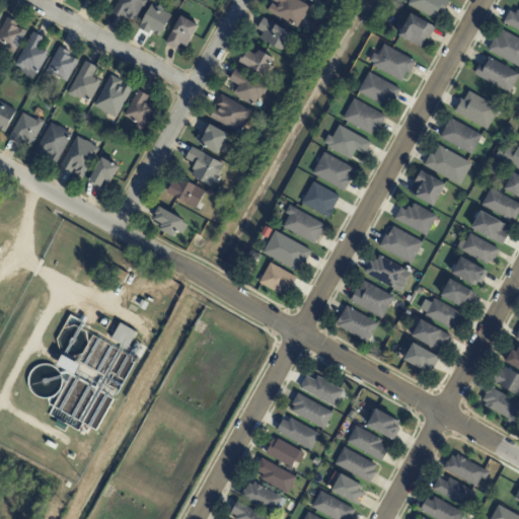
[(145,0),(145,1),(146,2),(143,8),(142,8),(133,23),(126,19),(128,16),(125,14),(122,20),(112,14),(119,0),(145,0)]
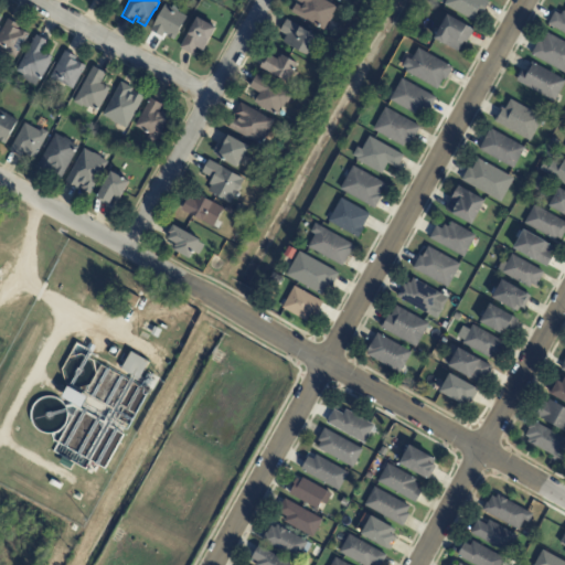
[(320,0),(336,9),(331,17),(333,18),(329,24),(328,23),(322,32),(290,14),(295,6),(300,9),(302,6),(297,3),(298,0),(320,0)]
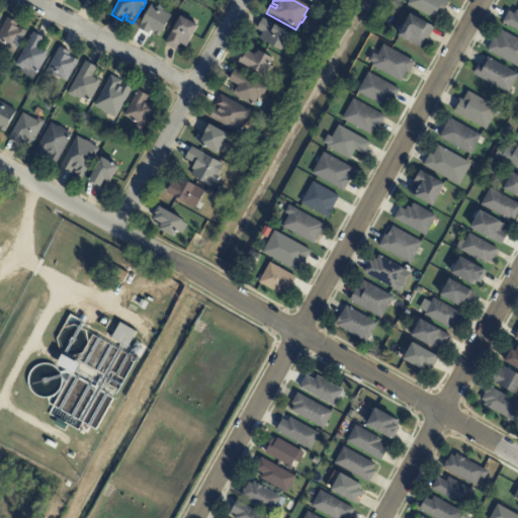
[(448,4),(442,15),(437,12),(433,20),(407,6),(410,0),(442,0),(448,3),(448,4)]
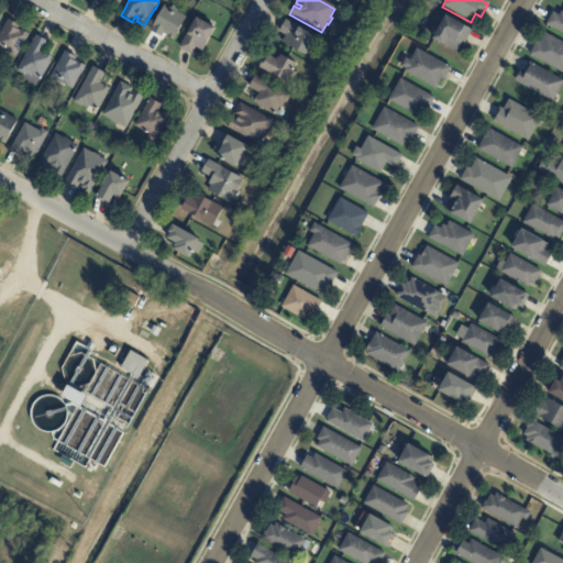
[(170,10),(186,18),(173,42),(166,39),(166,37),(163,35),(162,39),(150,32),(163,7),(170,10)]
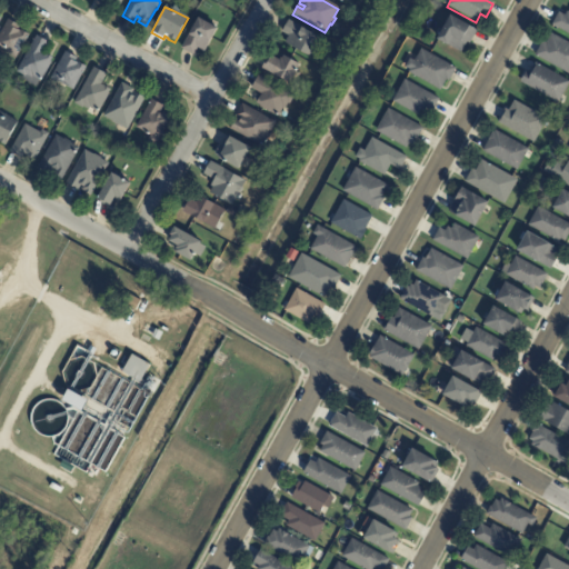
[(568,33),(551,25),(559,12),(565,15),(567,11),(568,11),(568,33)]
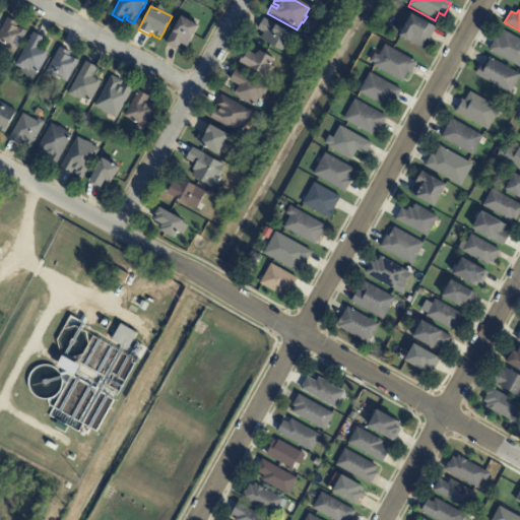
[(436,30),(430,42),(426,41),(420,50),(398,39),(409,16),(436,29),(436,30)]
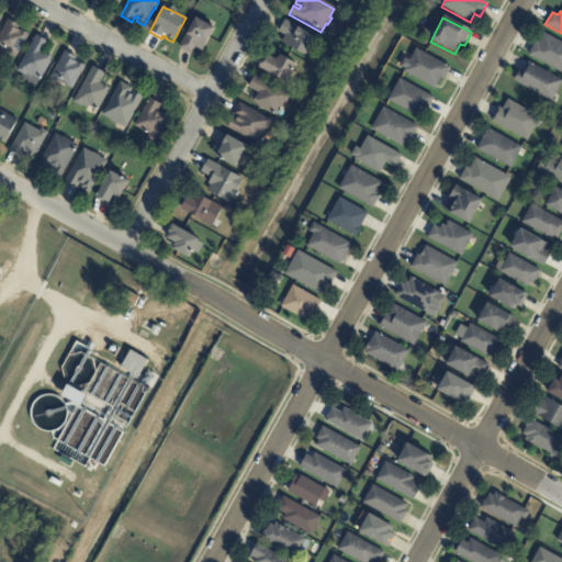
[(208,25),(215,30),(203,52),(197,48),(193,55),(181,48),(188,36),(197,20),(208,25)]
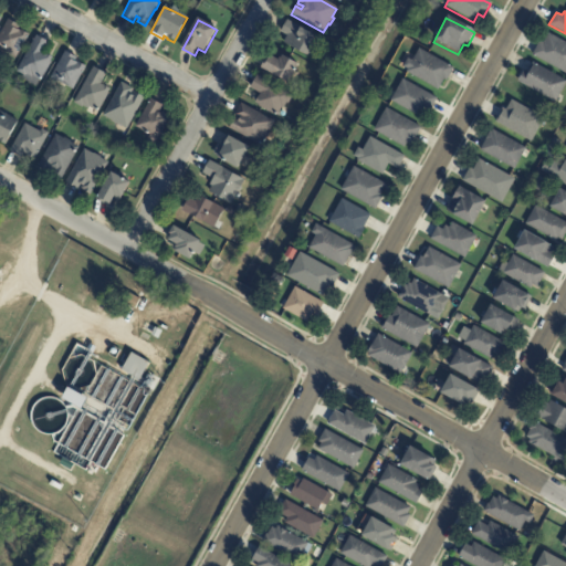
[(314,44),(307,56),(284,43),(289,35),(282,32),(290,20),(301,27),(300,28),(317,38),(314,44)]
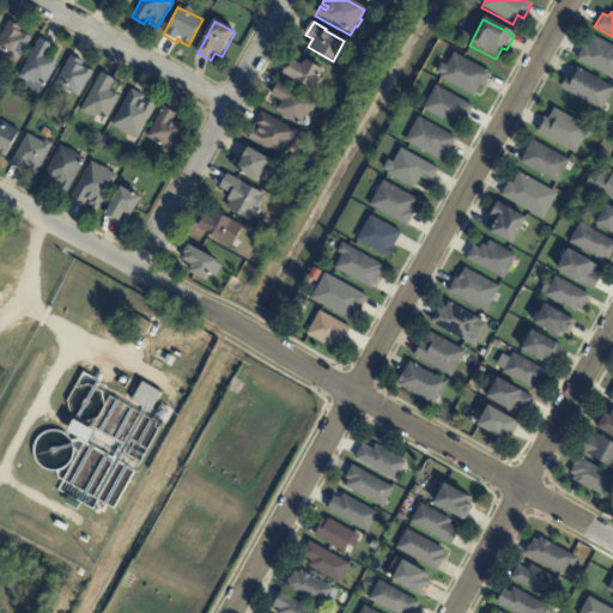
[(10,24),(19,30),(18,32),(30,40),(16,65),(0,55),(0,35),(7,23),(10,24)]
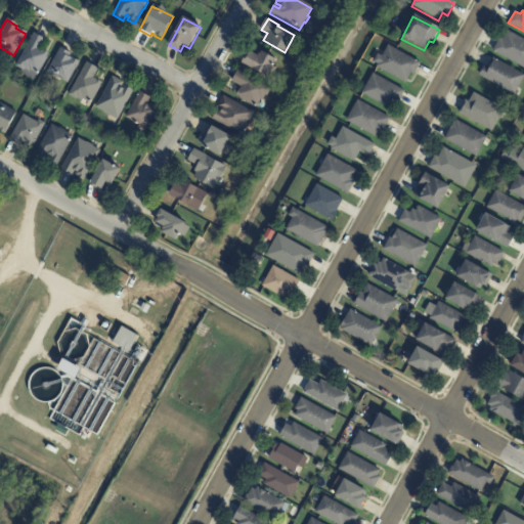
[(326,25),(334,28),(331,34),(323,31),(326,25)]
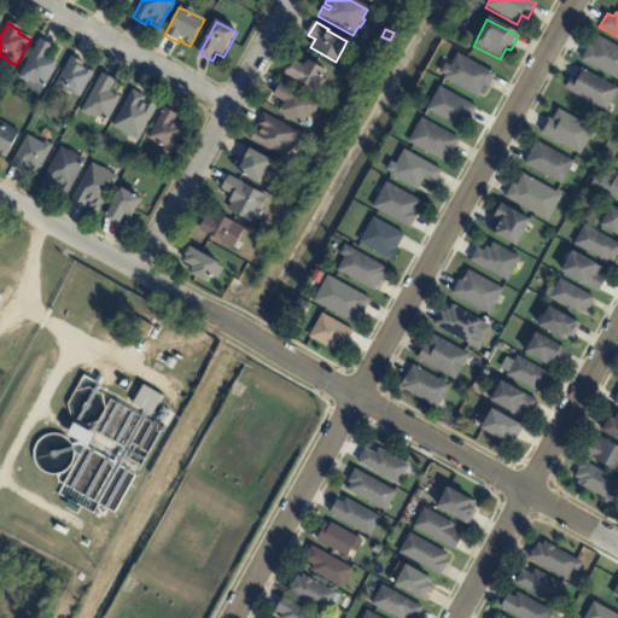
[(582,57),(589,45),(593,47),(599,36),(617,46),(617,79),(581,59),(582,57)]
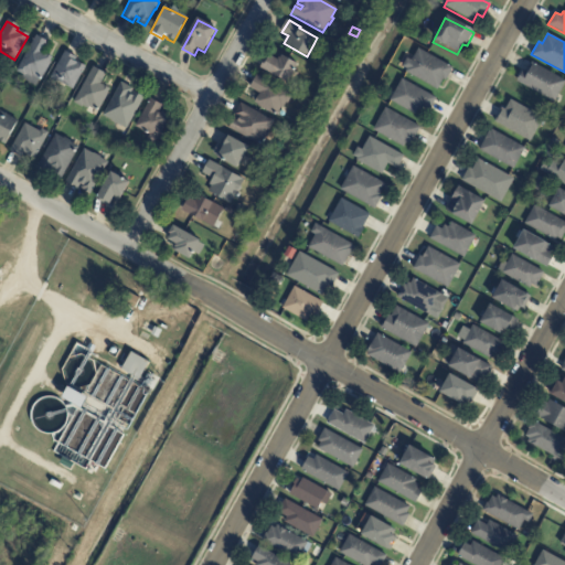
[(38,39),(48,44),(42,54),(51,60),(49,63),(50,64),(40,83),(38,82),(35,86),(21,78),(22,76),(16,73),(35,36),(38,39)]
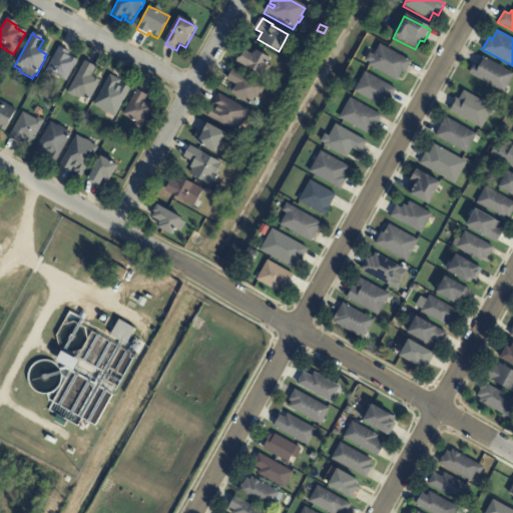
[(410,63),(404,75),(402,73),(397,83),(367,67),(369,64),(365,62),(369,54),(373,56),(379,45),(411,63),(410,63)]
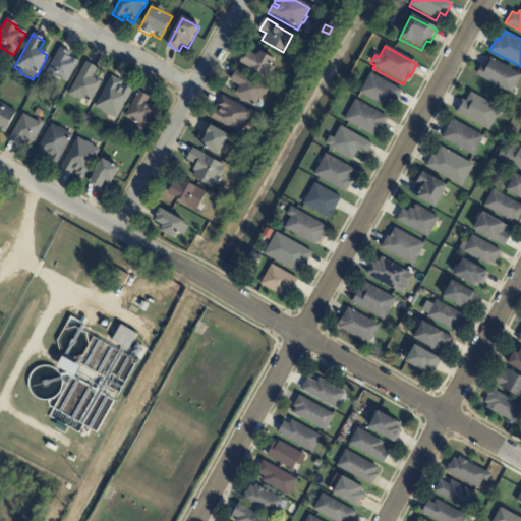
[(61,49),(72,54),(70,57),(79,62),(67,83),(48,73),(60,48),(61,49)]
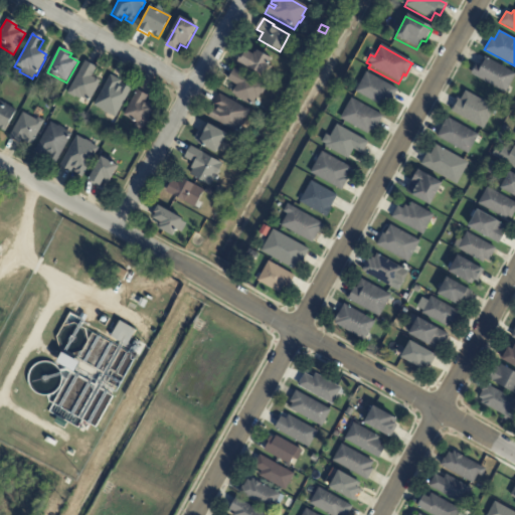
[(253,53),(254,52),(255,53),(256,50),(271,59),(261,75),(236,61),(238,58),(240,59),(245,50),(252,54),(253,53)]
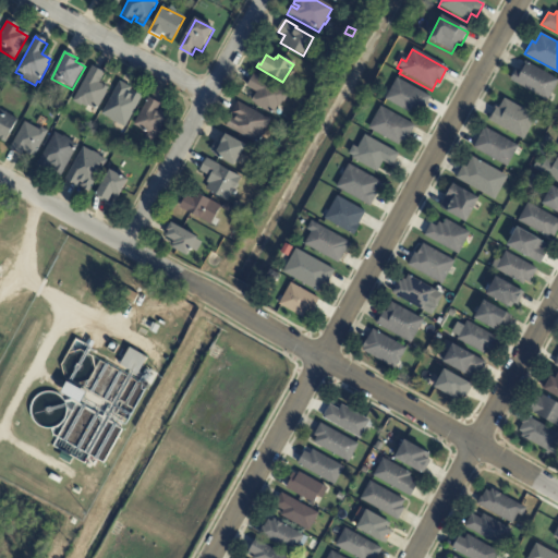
[(557,80),(552,93),(547,101),(509,80),(516,70),(519,72),(525,61),(557,80)]
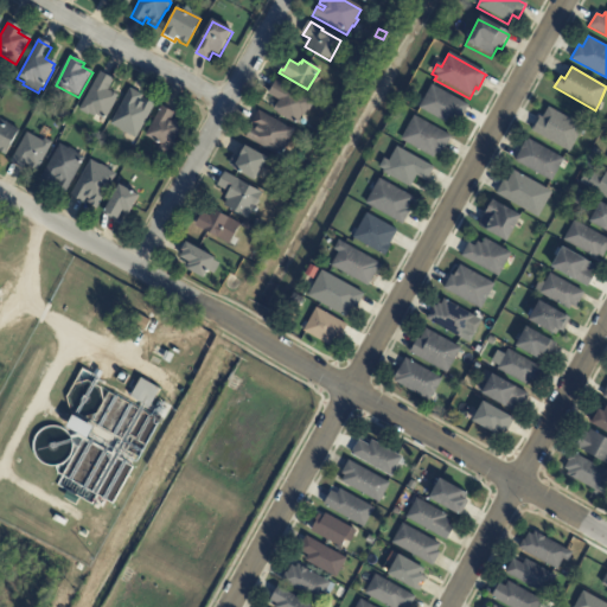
[(101,75),(113,81),(107,93),(116,97),(114,101),(115,102),(104,122),(95,116),(94,119),(88,115),(87,117),(77,112),(100,74),(101,75)]
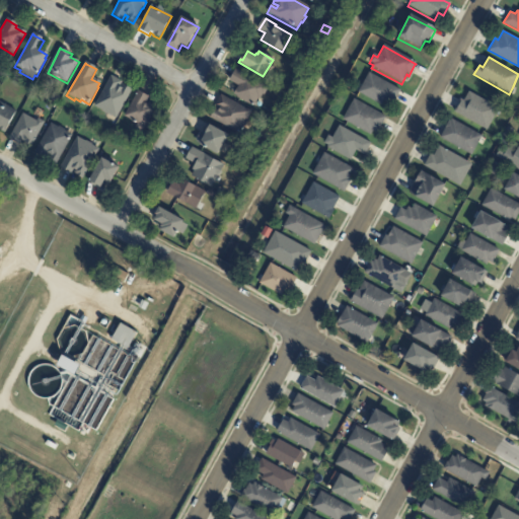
[(236,72),(268,89),(264,97),(262,96),(258,101),(257,100),(252,108),(235,98),(236,97),(232,96),(235,91),(226,86),(234,71),(236,72)]
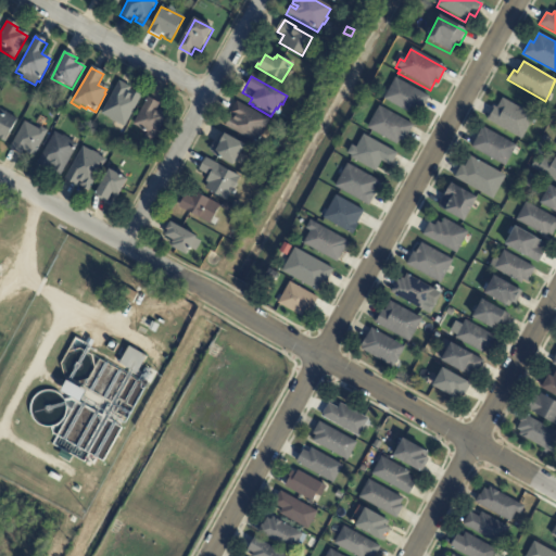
[(428,98),(421,110),(416,106),(413,111),(411,110),(408,115),(383,101),(395,79),(428,98)]
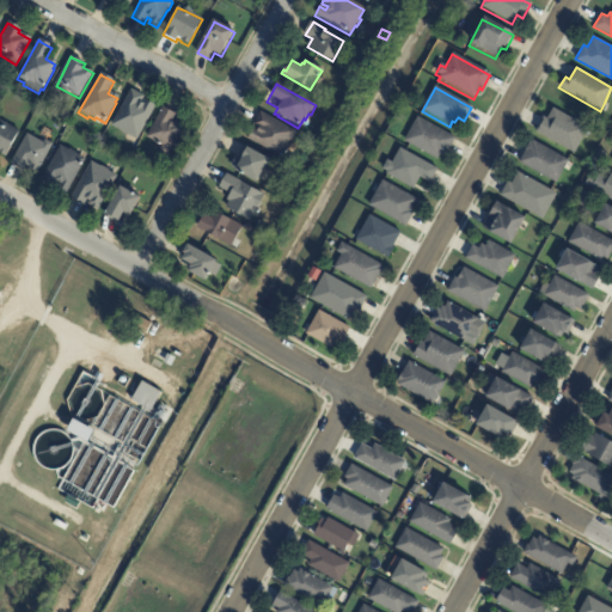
[(133,92),(142,98),(142,99),(155,106),(135,141),(110,127),(130,91),(133,92)]
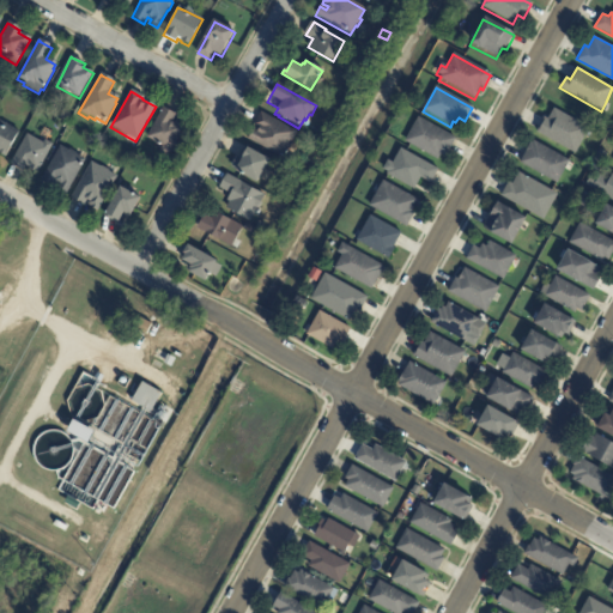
[(588,129),(575,153),(535,132),(544,117),(548,120),(553,108),(589,127),(588,129)]
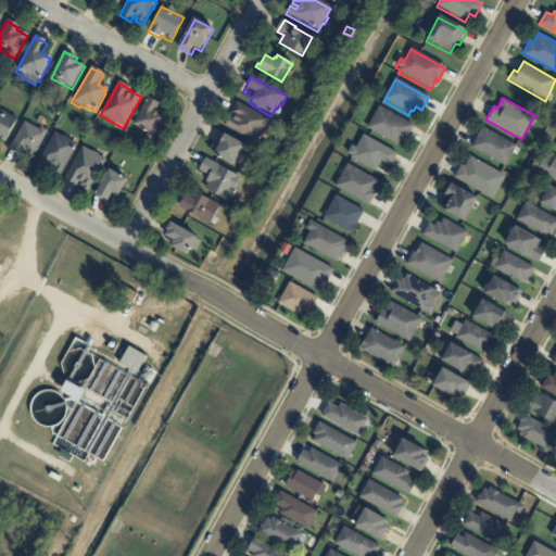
[(149,100),(160,106),(158,111),(167,116),(159,131),(161,133),(156,140),(154,139),(152,144),(144,140),(148,135),(133,127),(148,100),(149,100)]
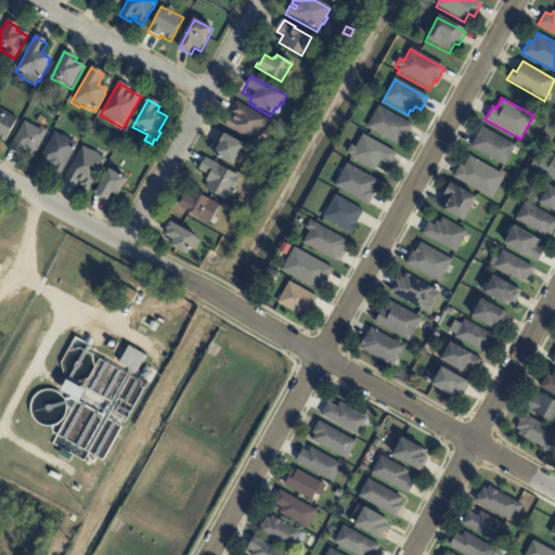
[(57,101),(65,105),(61,112),(53,108),(57,101)]
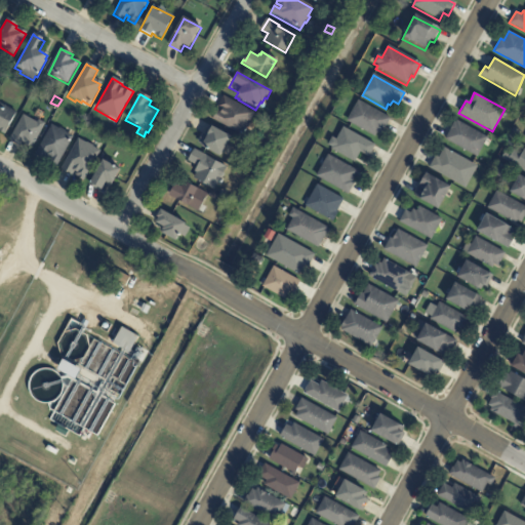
[(224,98),(254,115),(242,136),(212,120),(217,110),(215,110),(223,97),(224,98)]
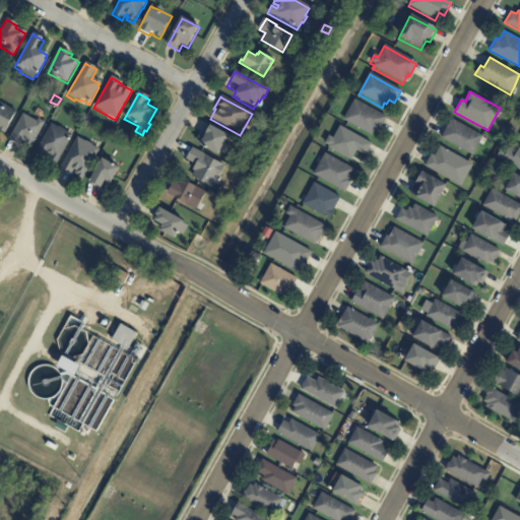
[(386,119),(378,134),(373,132),(371,136),(343,122),(354,102),(386,119)]
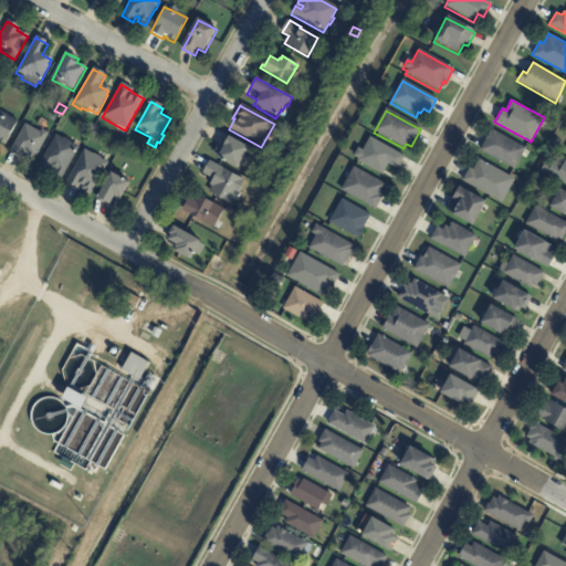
[(0,112),(2,114),(18,123),(4,147),(0,144),(0,112)]
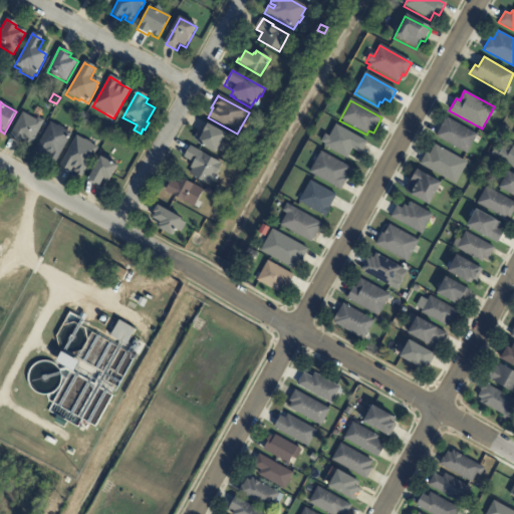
[(32,119),(35,121),(37,118),(43,122),(29,147),(21,142),(19,145),(8,139),(22,113),(32,119)]
